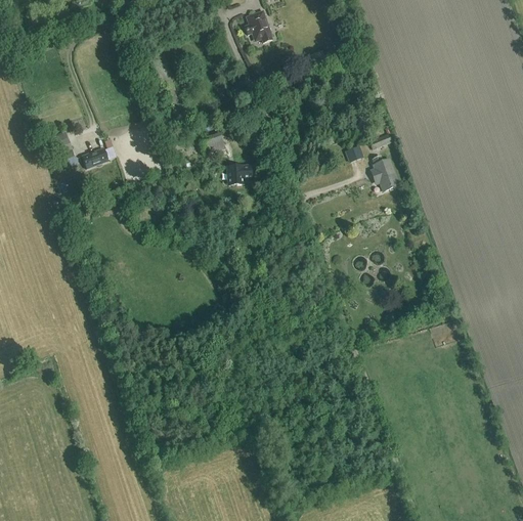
[(255,40),(262,38),(263,42),(273,39),(263,10),(247,15),(250,23),(246,25),(249,33),(252,32),(255,40)]
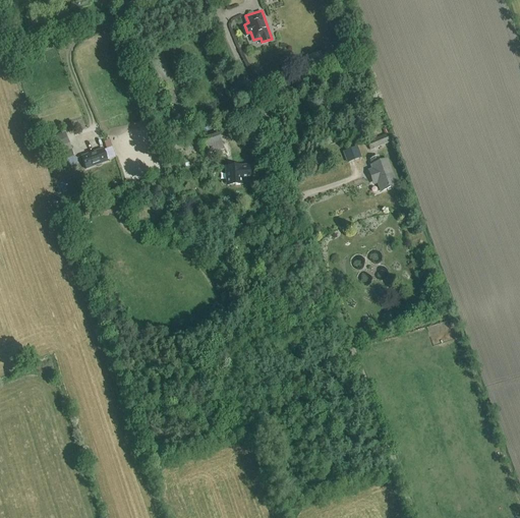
[(325,47),(309,52),(313,63),(329,58),(325,47)]
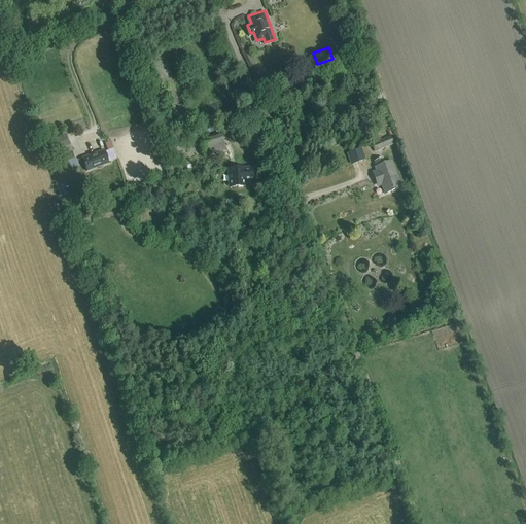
[(67,132),(48,139),(57,163),(75,155),(67,132)]
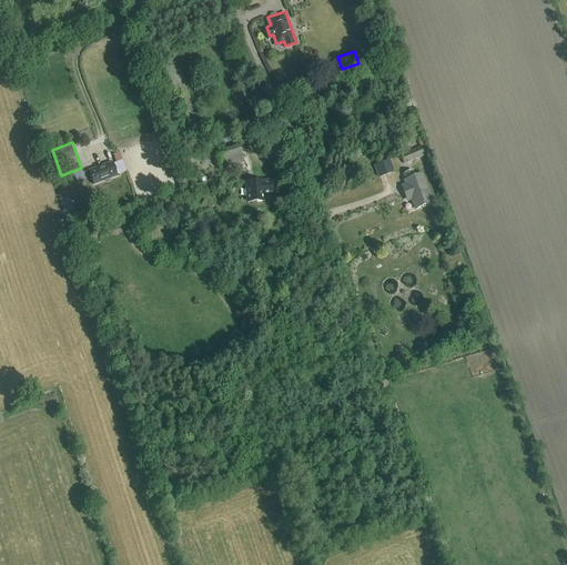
[(245,160),(239,142),(218,151),(223,168),(245,160)]
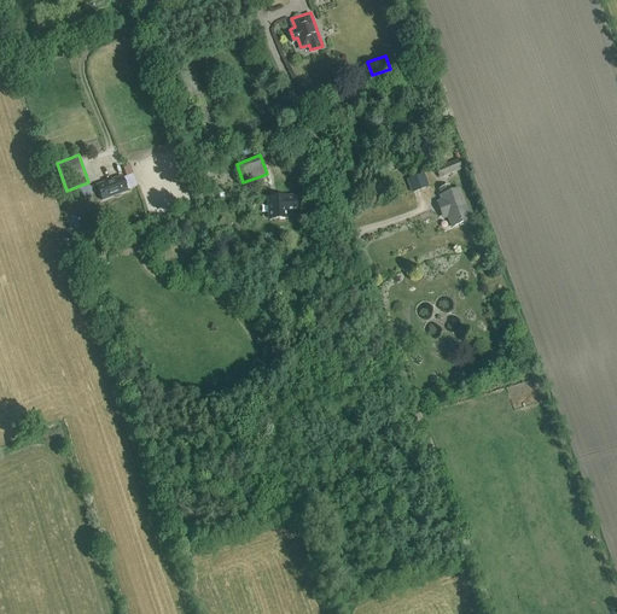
[(440,175),(464,167),(460,156),(436,164),(440,175)]
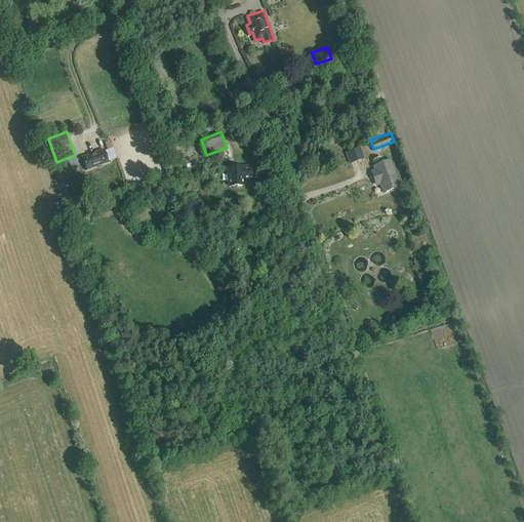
[(364,156),(360,145),(354,148),(358,159),(364,156)]
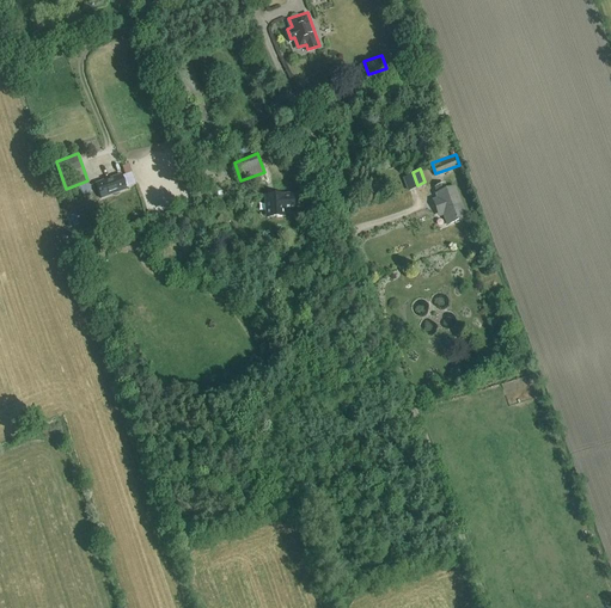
[(122,172),(96,180),(102,195),(127,186),(122,172)]
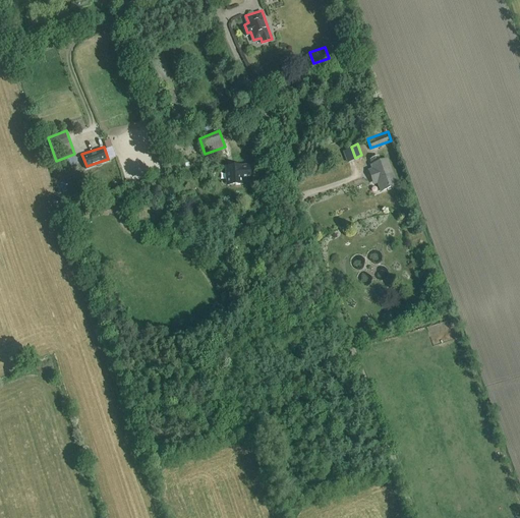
[(379,179),(382,188),(397,182),(388,158),(381,160),(379,155),(371,157),(373,163),(372,163),(373,166),(369,167),(372,175),(374,179),(377,180),(379,179)]
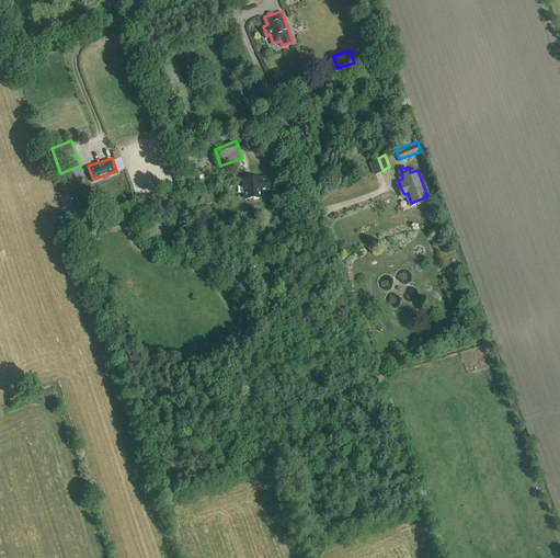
[(270,191),(269,177),(244,179),(246,194),(253,193),(253,196),(261,196),(261,191),(270,191)]
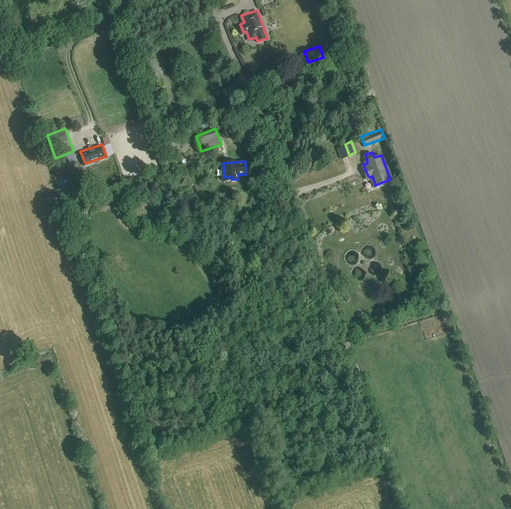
All buildings are outlined.
